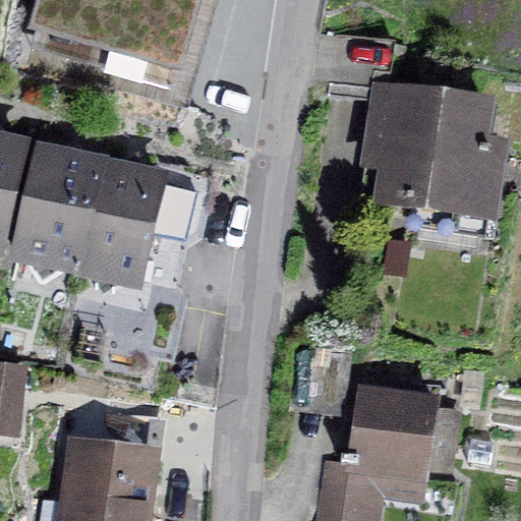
[(43,0),(35,29),(153,64),(170,6),(193,13),(196,0),(43,0)]
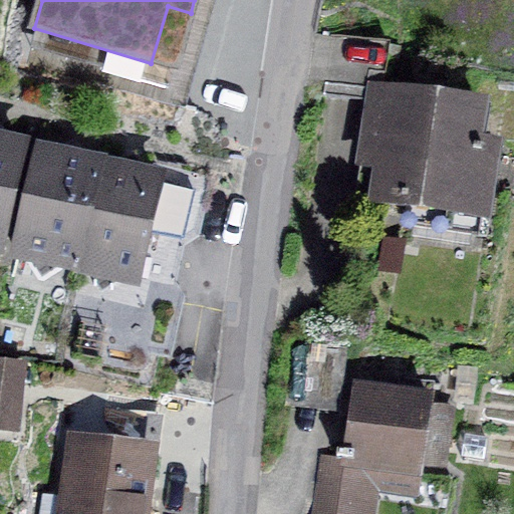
[(376,204),(481,221),(492,155),(473,152),(479,113),(375,96),(361,186),(378,189),(376,204)]
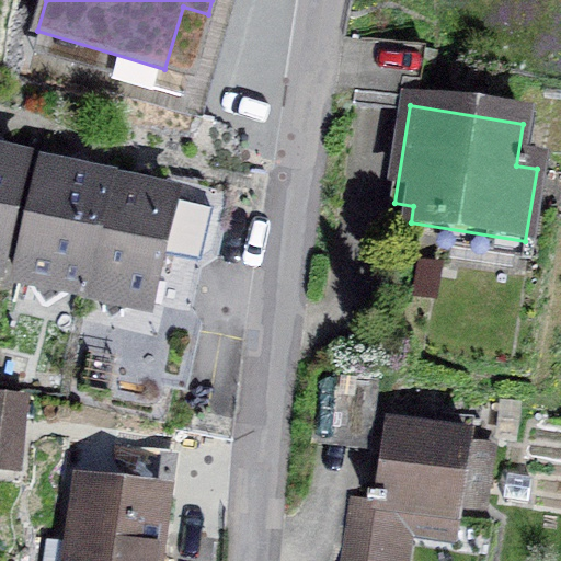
[(214,248),(242,239),(256,172),(146,147),(138,187),(176,196),(149,311),(109,302),(95,368),(205,392),(222,315),(205,286),(214,248)]
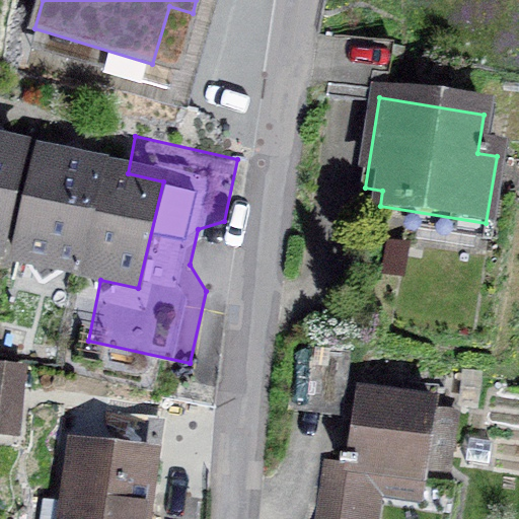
[(0,252),(25,150),(0,144),(0,252)]
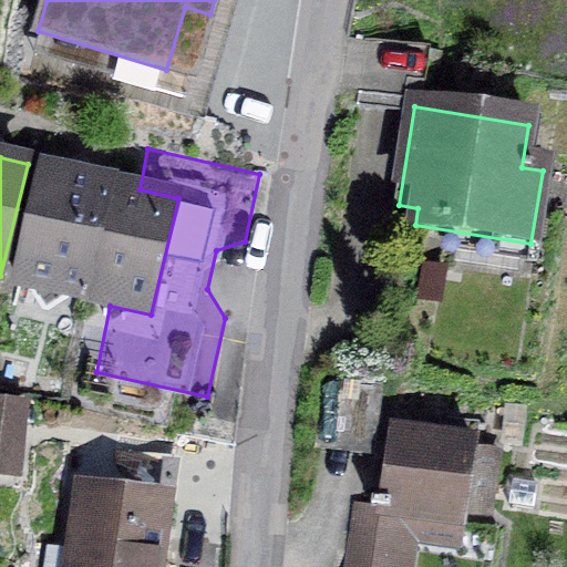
[(110,183),(44,167),(17,284),(82,299),(110,183)]
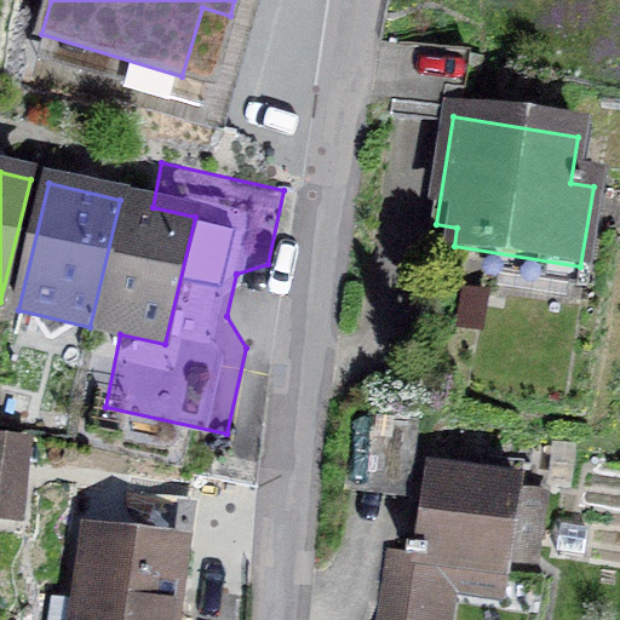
[(153,207),(120,200),(90,327),(120,334),(165,344),(195,217),(153,207)]
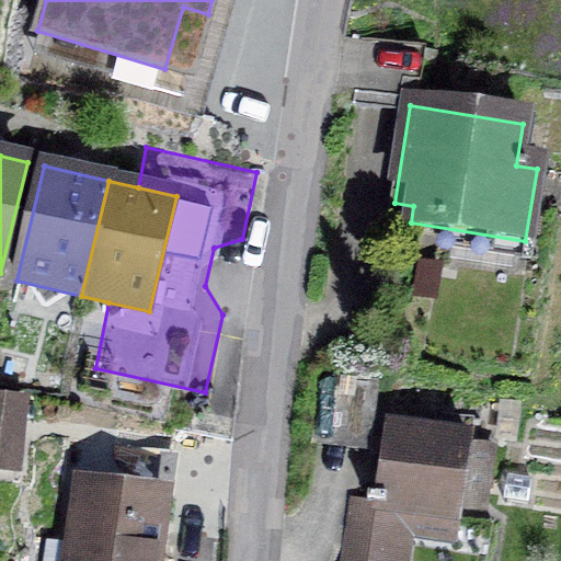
[(366,448),(376,384),(322,376),(312,441),(366,448)]
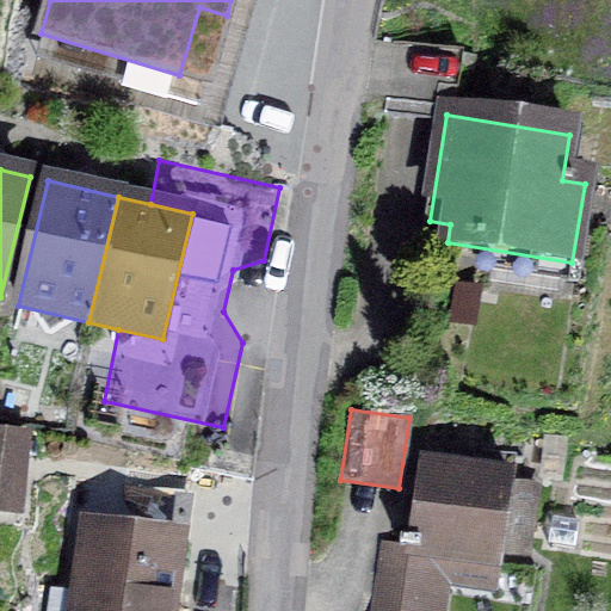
[(0,517),(22,519),(28,440),(0,438),(0,517)]
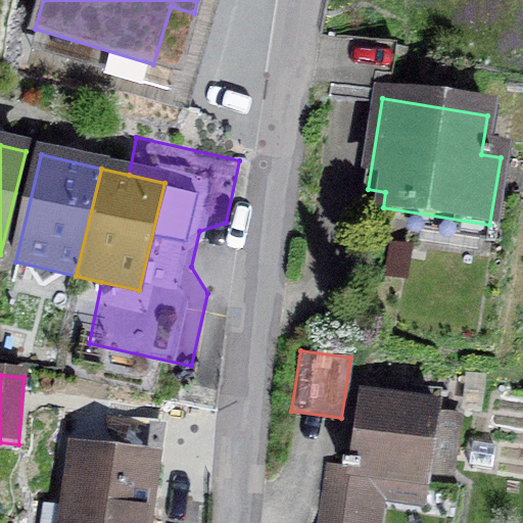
[(318,522),(378,522),(386,479),(428,486),(440,413),(363,400),(351,471),(327,467),(318,522)]
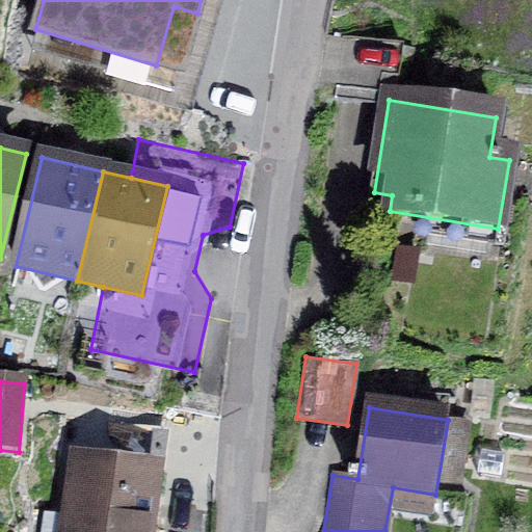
[(150,531),(159,476),(75,462),(62,531),(150,531)]
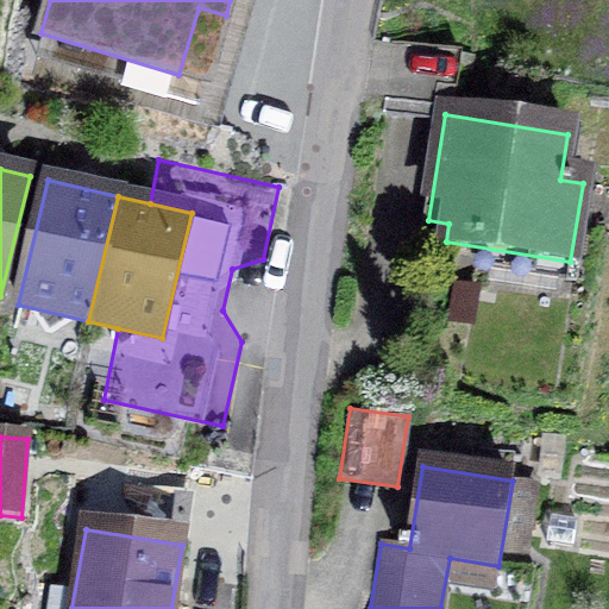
All buildings are outlined.
